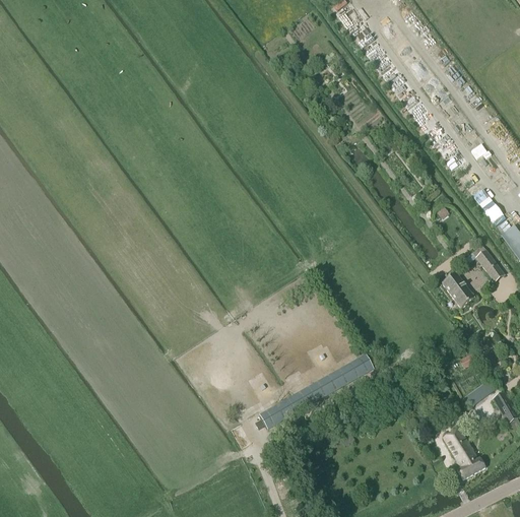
[(519,233),(513,224),(500,235),(519,261),(519,233)]
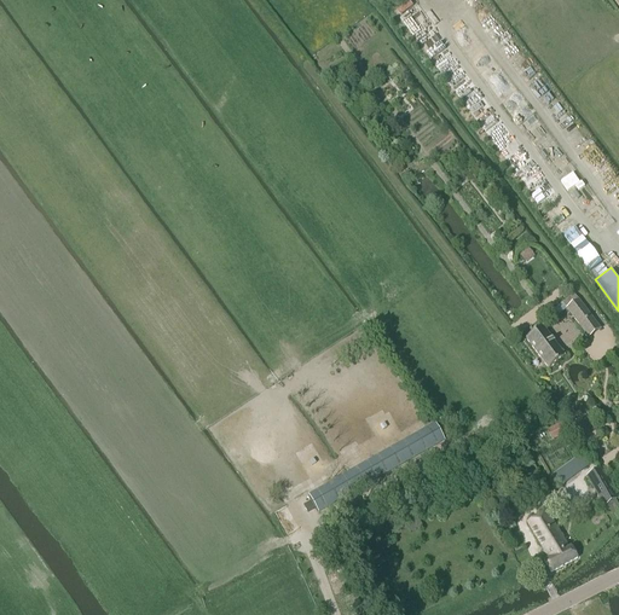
[(557,313),(566,306),(578,297),(574,291),(553,307),(557,313)]
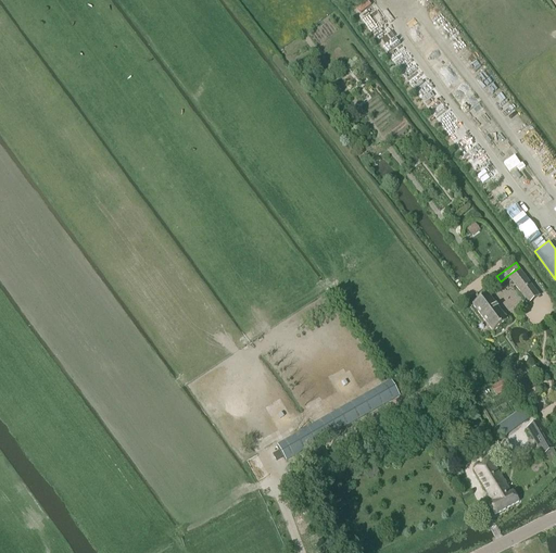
[(519,267),(508,275),(529,301),(539,293),(519,267)]
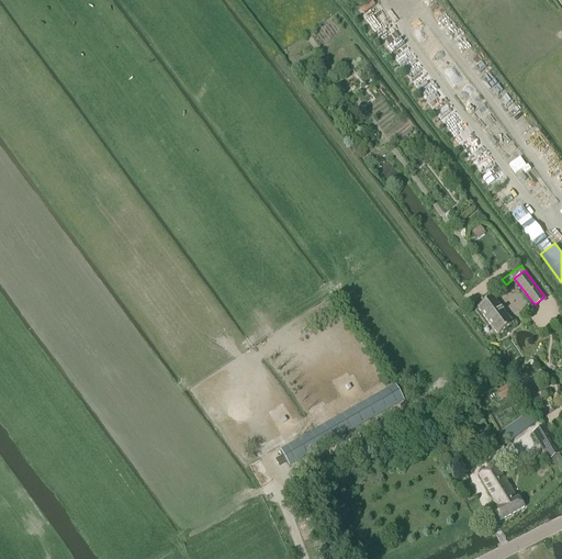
[(497,333),(513,321),(493,294),(478,306),(497,333)]
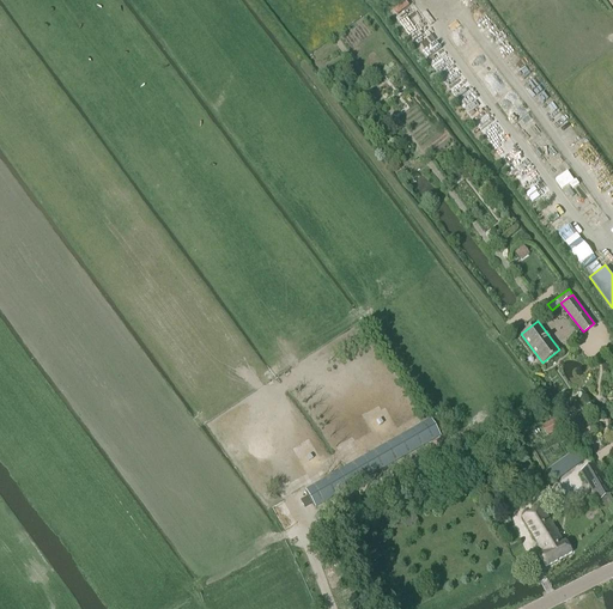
[(583,414),(575,420),(580,428),(589,422),(583,414)]
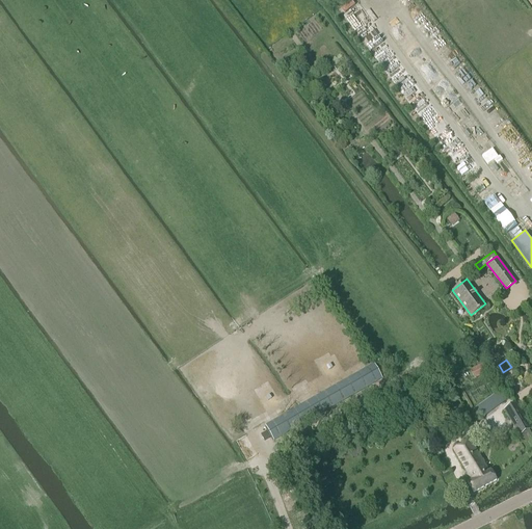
[(373,362),(265,423),(273,439),(381,377),(373,362)]
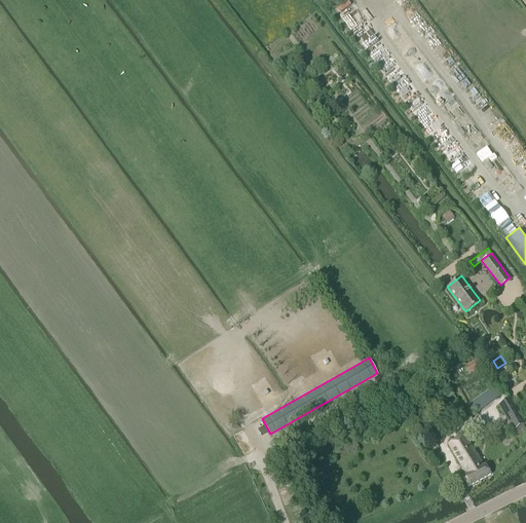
[(467,372),(478,368),(477,366),(481,365),(478,358),(474,359),(463,364),(467,372)]
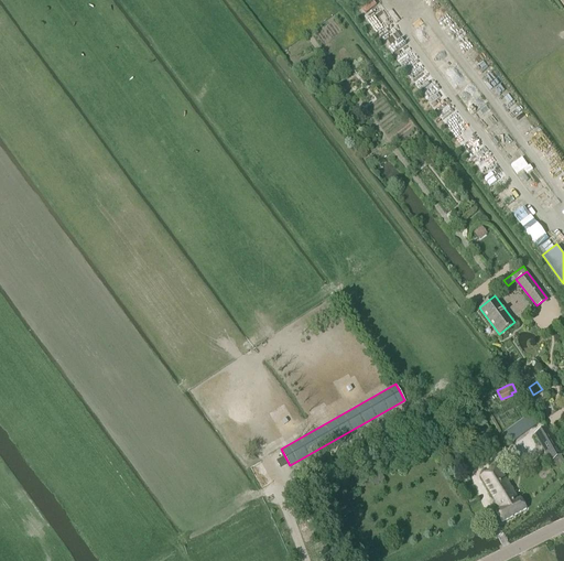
[(529,413),(519,421),(525,430),(534,423),(529,413)]
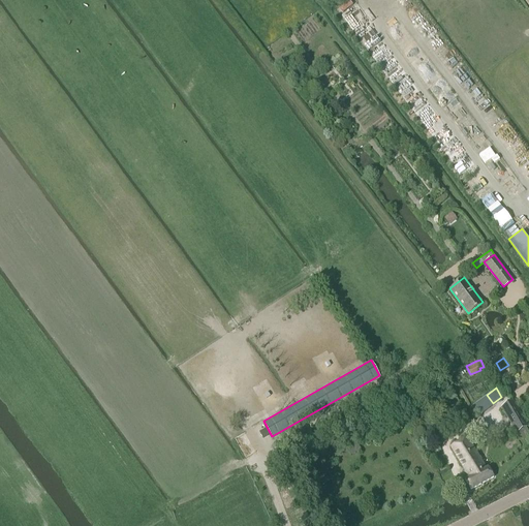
[(528,439),(528,431),(526,425),(527,424),(512,399),(501,406),(516,431),(519,429),(526,442),(528,439)]
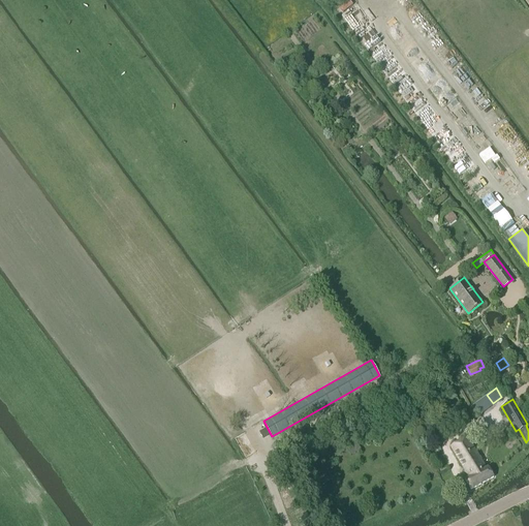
[(266,427),(259,430),(262,436),(269,432),(266,427)]
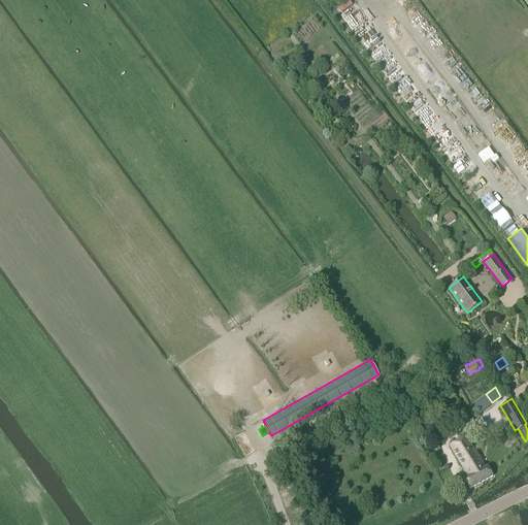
[(468,473),(464,476),(470,487),(491,476),(486,464),(484,465),(466,434),(450,445),(468,473)]
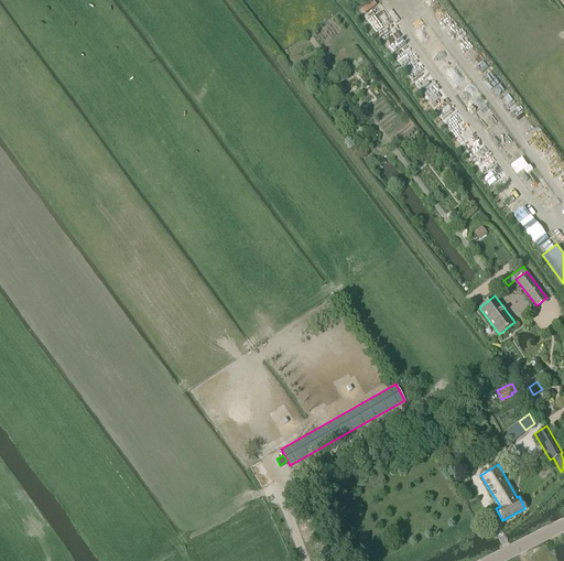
[(384,477),(381,471),(369,476),(373,484),(384,477)]
